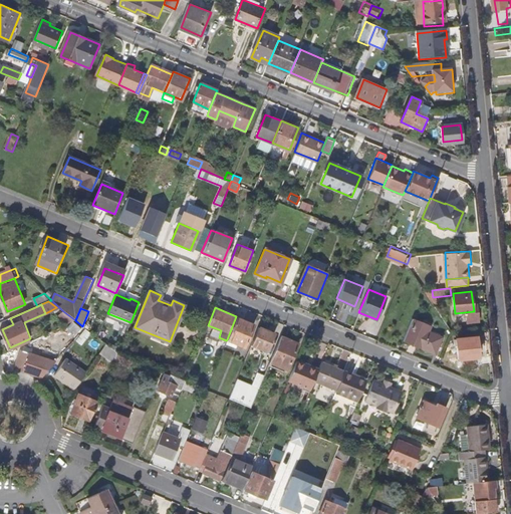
[(63,311),(56,317),(65,325),(73,321),(75,320),(71,317),(63,311)]
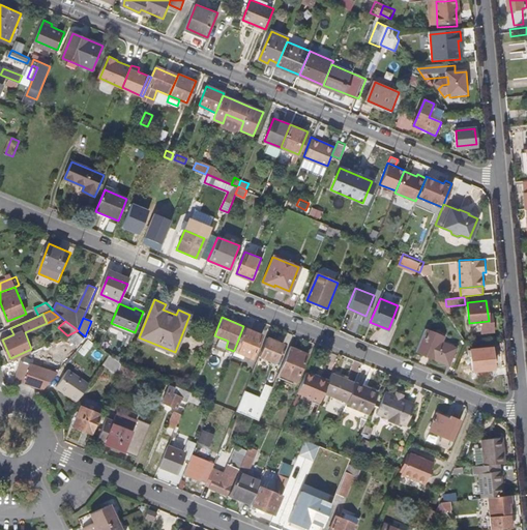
[(444,332),(427,325),(415,351),(448,364),(456,347),(441,342),(444,332)]
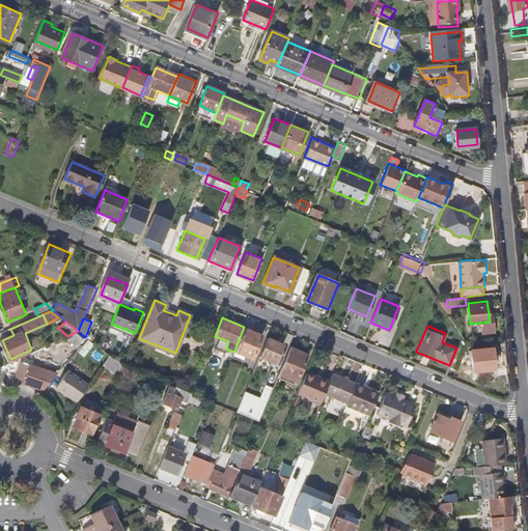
[(262,334),(244,327),(234,351),(253,358),(262,334)]
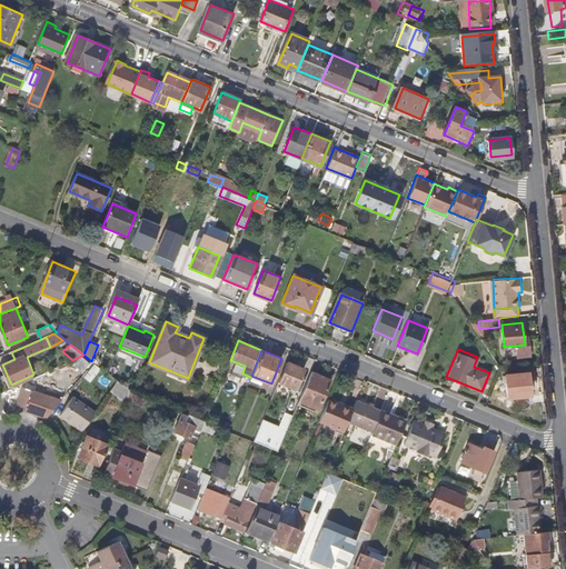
[(90,363),(81,356),(76,362),(85,370),(90,363)]
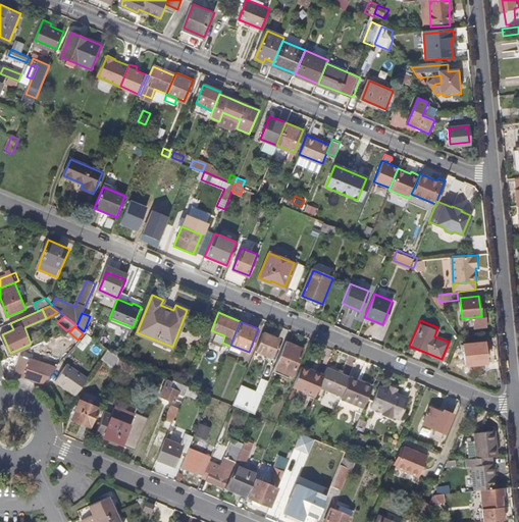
[(270,356),(271,353),(277,337),(263,331),(255,350),(270,356)]
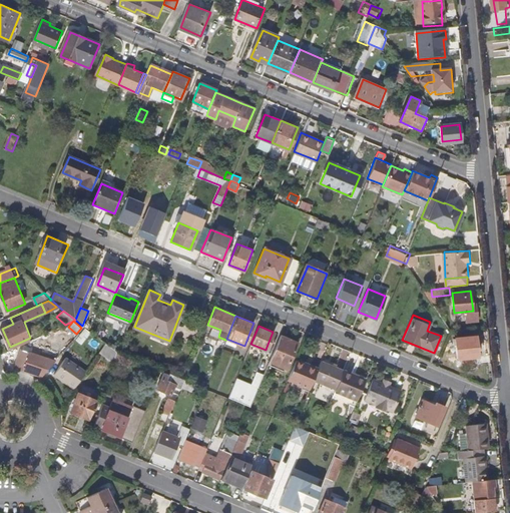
[(91,333),(85,328),(76,340),(82,344),(91,333)]
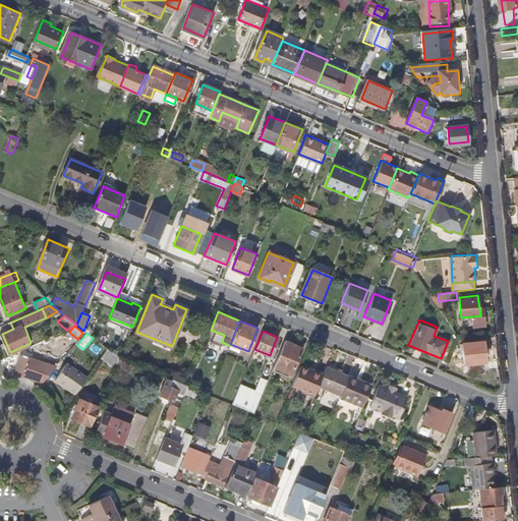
[(224,335),(219,333),(216,339),(222,342),(224,335)]
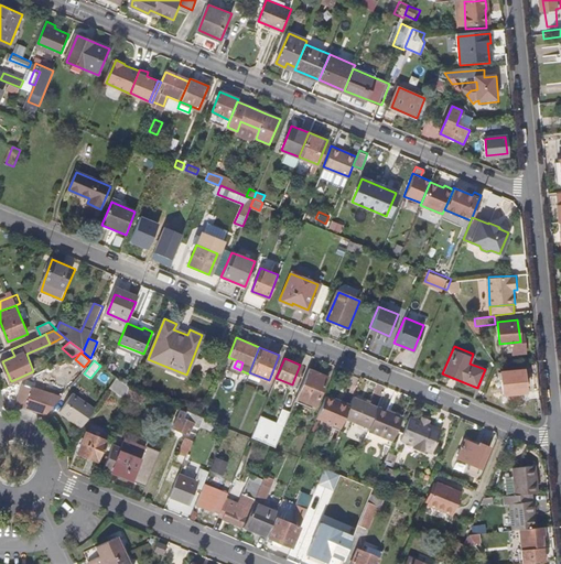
[(306,398),(305,400),(315,404),(327,376),(309,368),(302,384),(298,394),(306,398)]
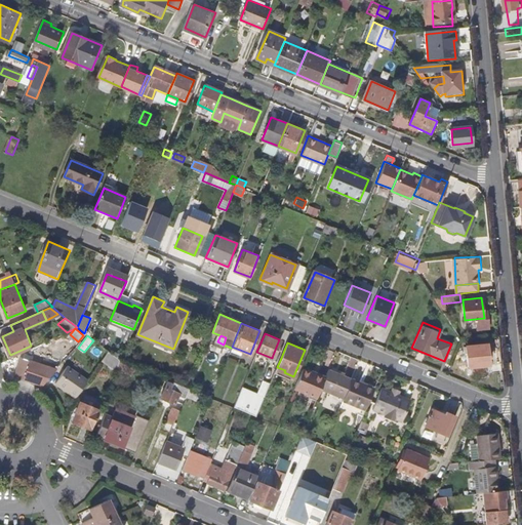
[(487,342),(467,345),(469,365),(487,363),(490,363),(487,342)]
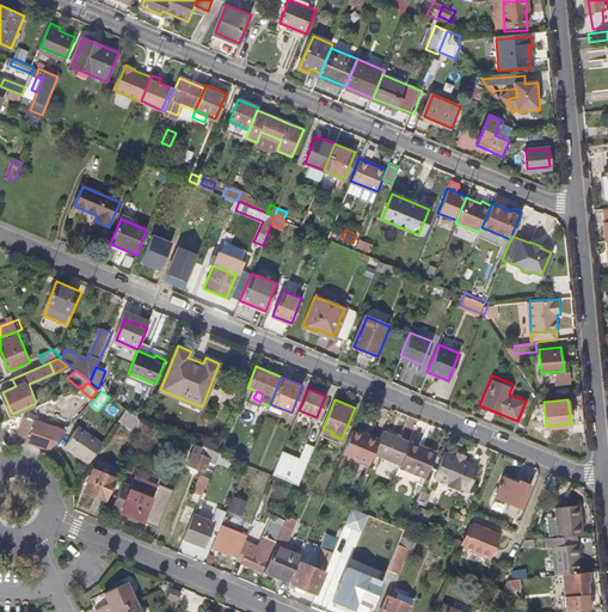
[(115,423),(123,427),(130,414),(124,409),(115,423)]
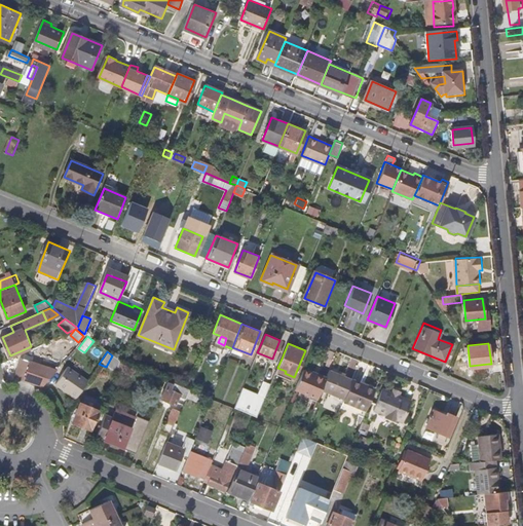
[(15,375),(42,385),(58,368),(60,364),(49,360),(47,363),(27,353),(25,358),(23,357),(15,375)]
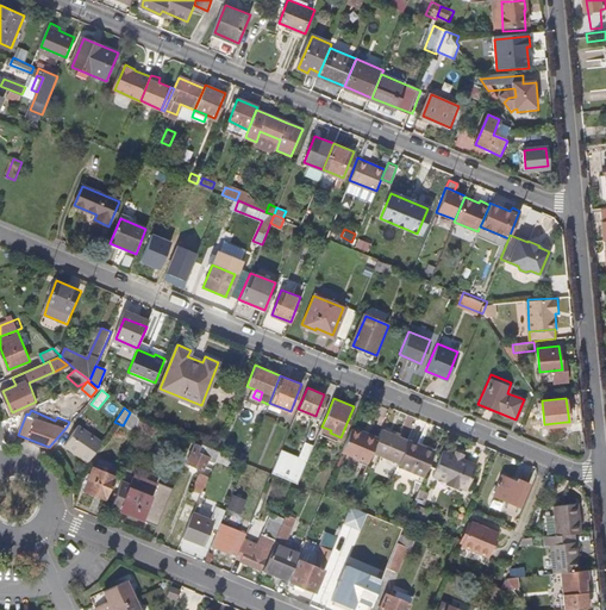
[(123,425),(135,430),(139,419),(130,412),(123,425)]
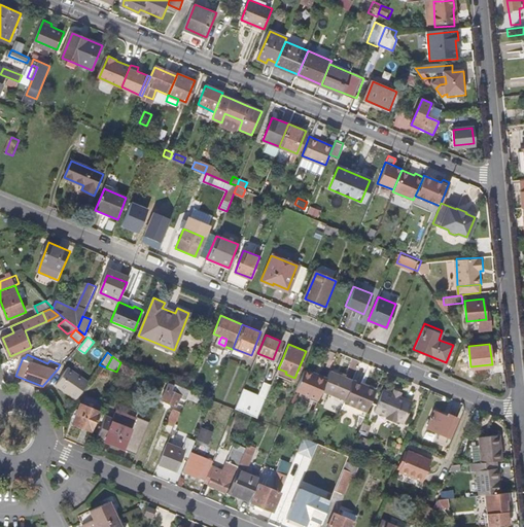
[(121,374),(126,364),(120,362),(116,372),(121,374)]
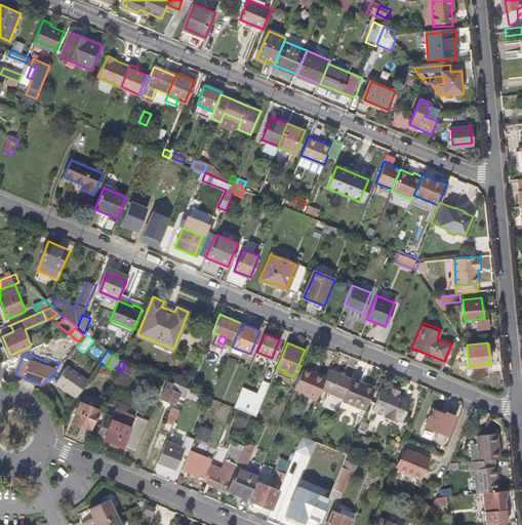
[(488,370),(487,363),(469,365),(470,372),(488,370)]
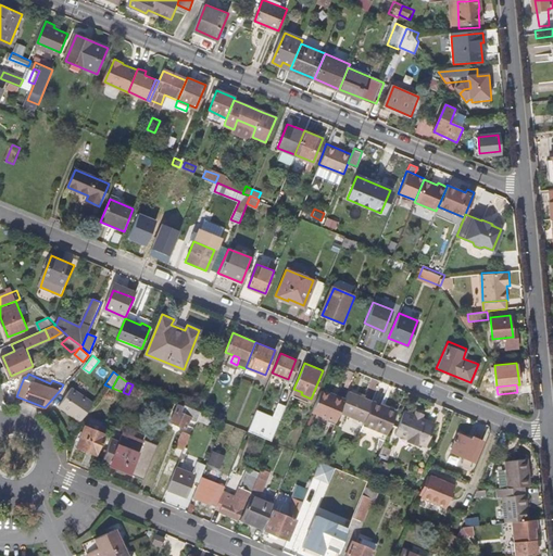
[(58,406),(80,421),(92,403),(71,388),(58,406)]
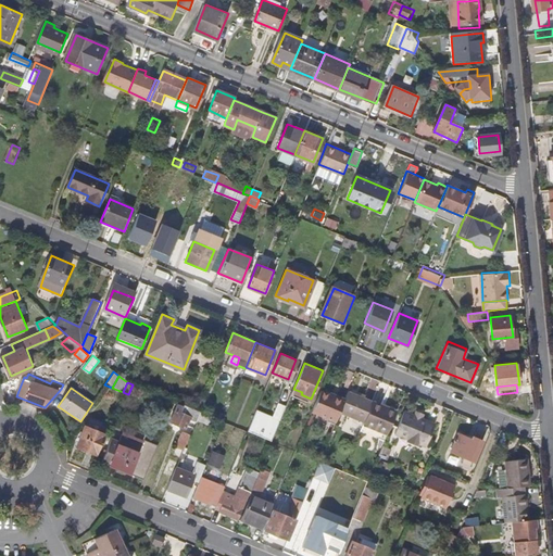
[(299,399),(301,394),(302,392),(293,389),(291,394),(299,399)]
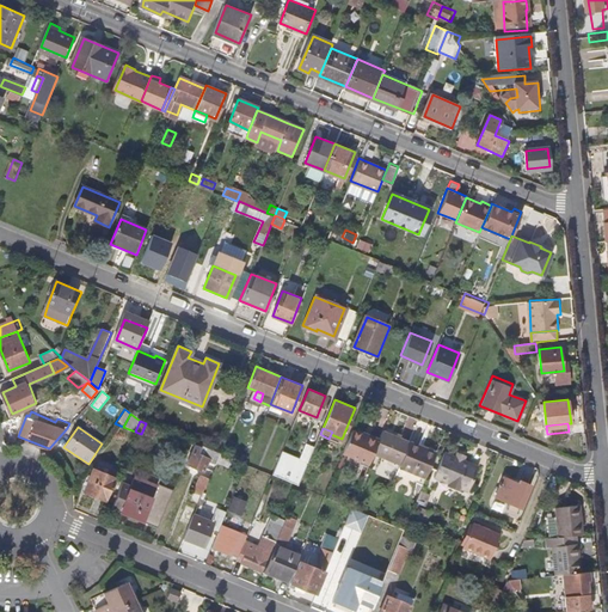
[(410,440),(384,429),(380,438),(374,452),(400,464),(410,440)]
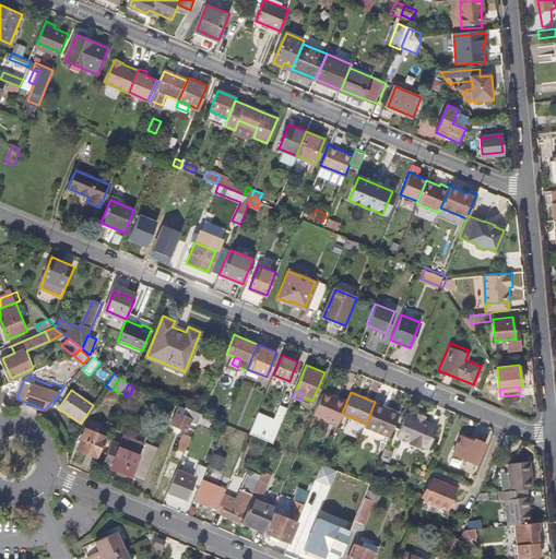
[(272,421),(257,415),(249,436),(272,445),(273,442),(293,396),(284,393),(283,393),(272,421)]
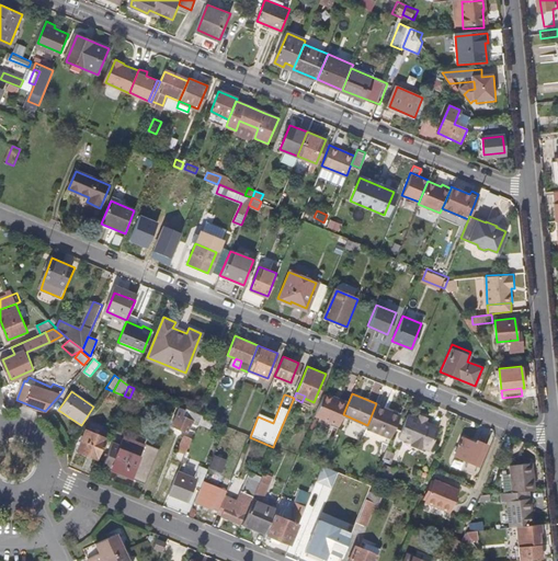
[(339,400),(332,398),(325,395),(317,414),(340,424),(343,414),(349,401),(340,397),(339,400)]
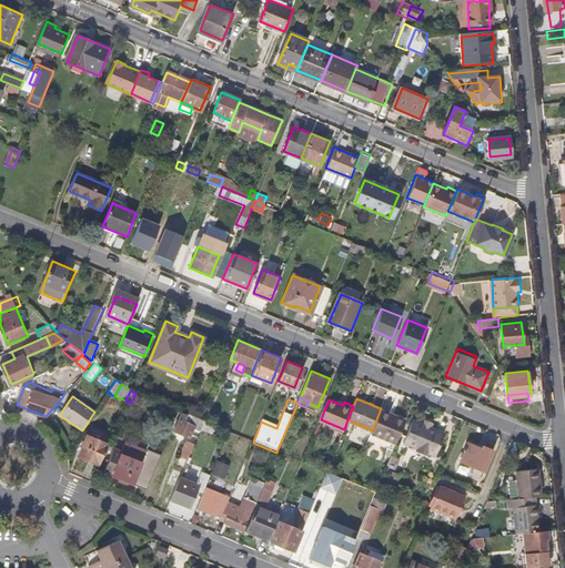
[(405,419),(381,408),(372,430),(371,433),(395,443),(405,419)]
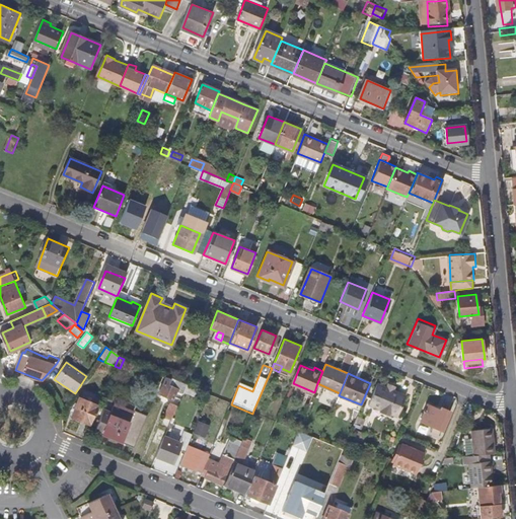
[(177,391),(182,393),(186,385),(171,379),(168,387),(162,385),(159,393),(165,396),(164,398),(172,401),(177,391)]
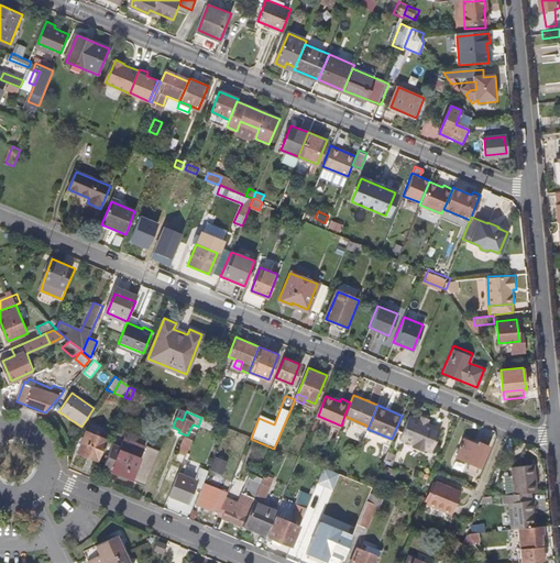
[(440,428),(409,415),(399,438),(430,452),(440,428)]
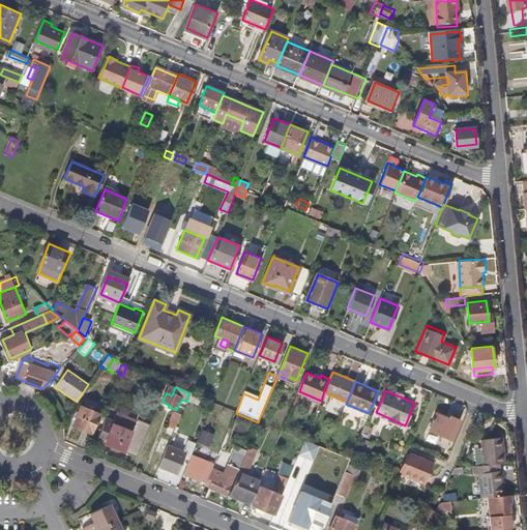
[(72,428),(91,436),(99,416),(82,408),(72,428)]
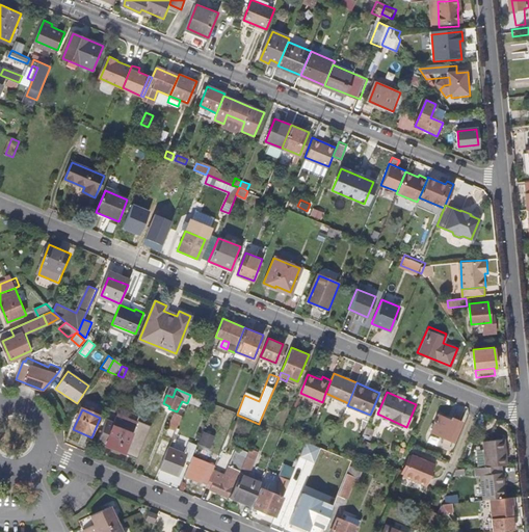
[(131,433),(135,423),(115,415),(112,422),(111,425),(131,433)]
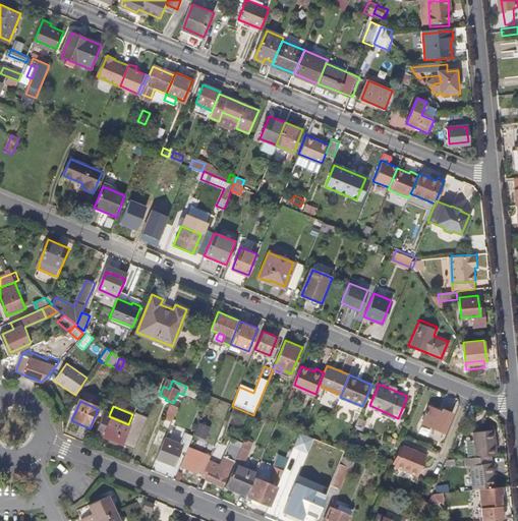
[(161,427),(169,430),(177,409),(170,406),(161,427)]
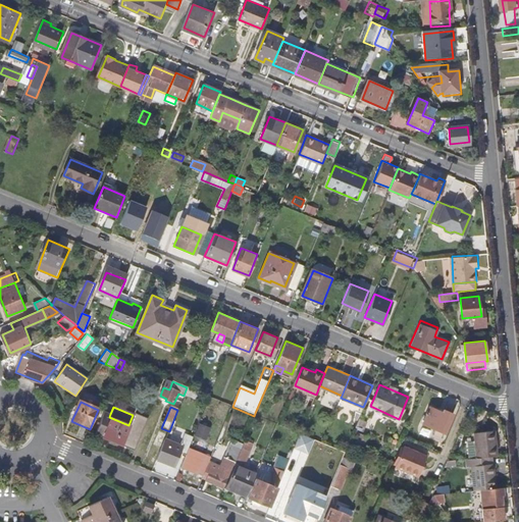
[(444,431),(452,413),(444,410),(443,412),(430,407),(423,423),(444,431)]
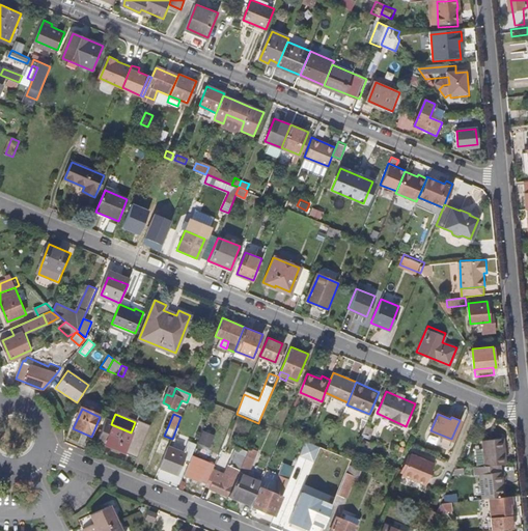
[(112,421),(106,418),(96,439),(103,442),(102,444),(122,452),(131,432),(111,424),(112,421)]
